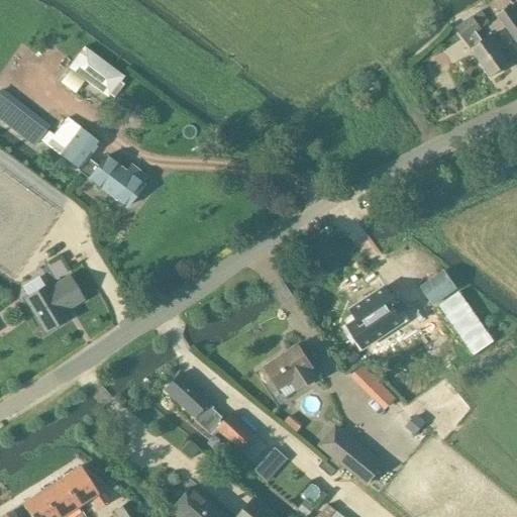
[(516,15),(511,8),(498,17),(516,42),(516,40),(516,15)]
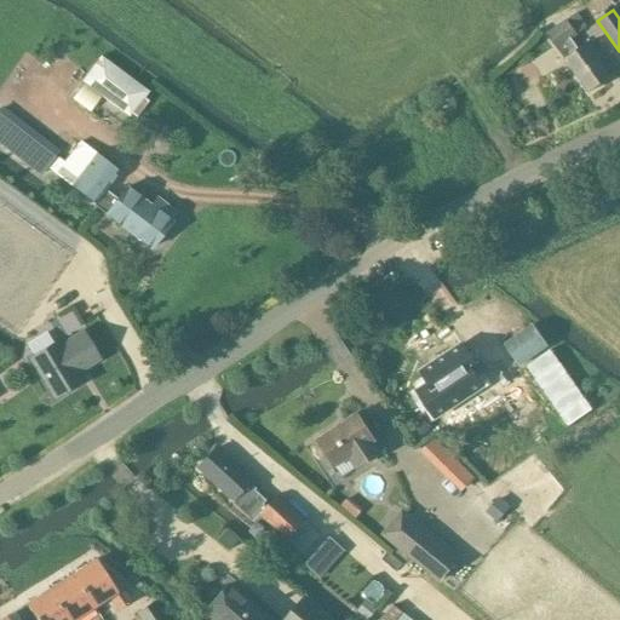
[(577,13),(546,35),(587,93),(613,76),(589,42),(579,50),(570,39),(586,28),(577,13)]
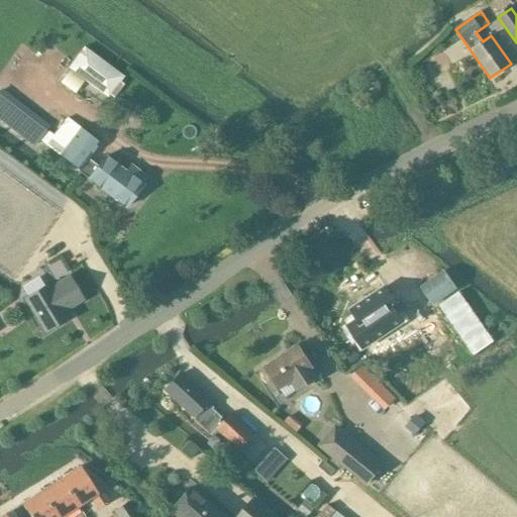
[(124,77),(84,47),(68,69),(108,98),(124,77)]
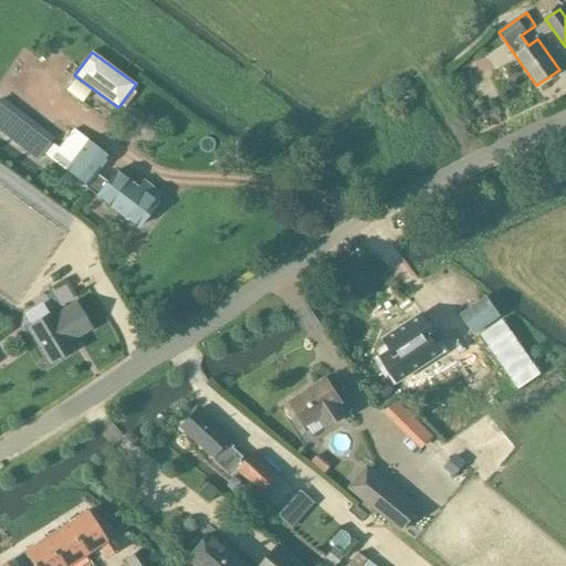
[(398,106),(417,102),(413,91),(396,96),(398,106)]
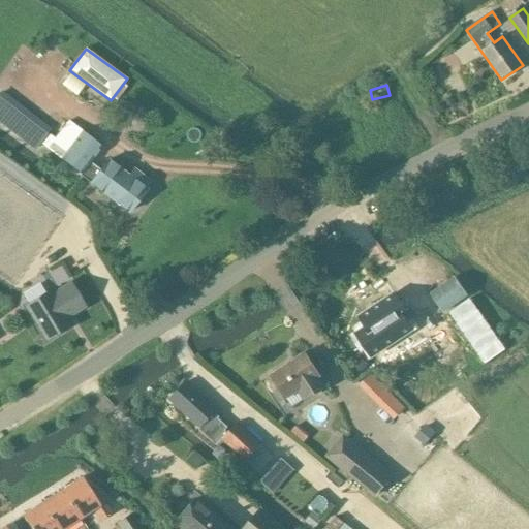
[(3,92),(0,95),(0,119),(13,130),(9,134),(20,143),(24,138),(38,150),(53,131),(3,92)]
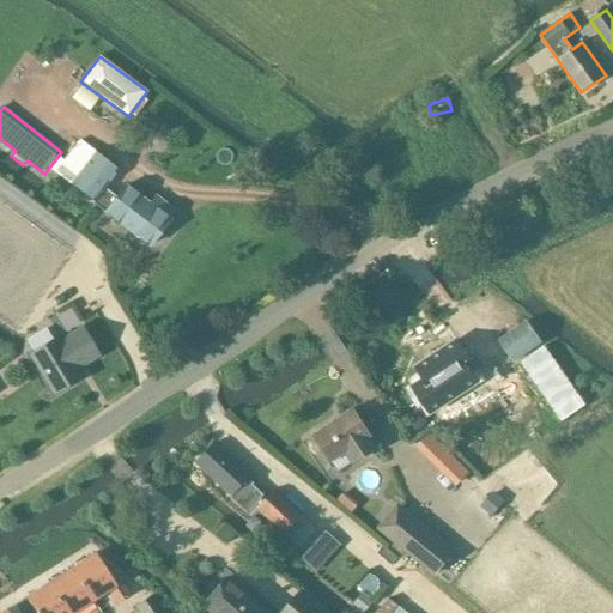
[(168,219),(175,211),(155,196),(149,204),(125,186),(114,201),(102,192),(119,171),(79,141),(55,171),(93,201),(92,202),(149,247),(169,220),(168,219)]
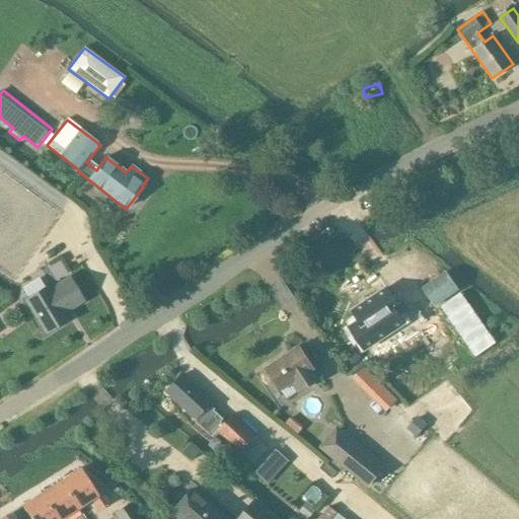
[(434,307),(459,291),(447,273),(423,289),(434,307)]
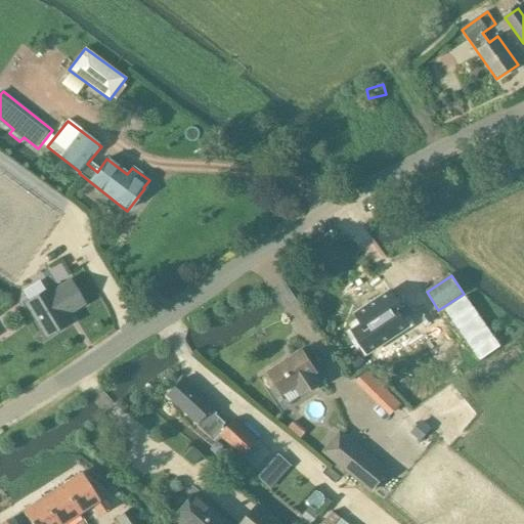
[(48,288),(25,302),(46,337),(69,322),(63,314),(72,310),(72,311),(84,304),(70,281),(51,292),(48,288)]
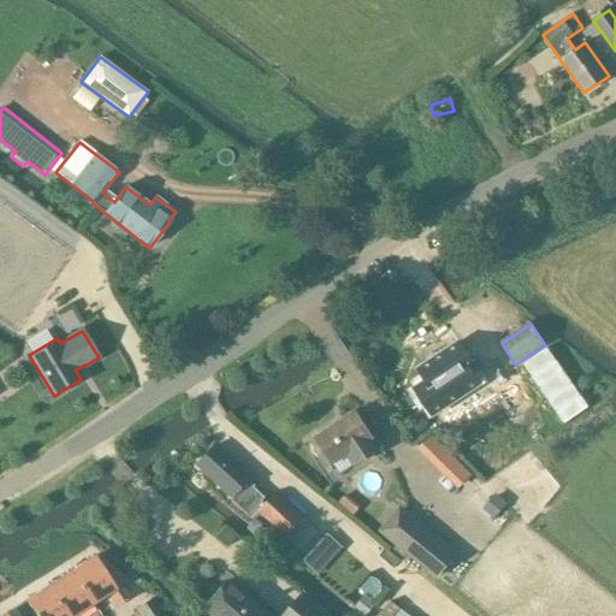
[(437,396),(477,369),(458,343),(419,369),(437,396)]
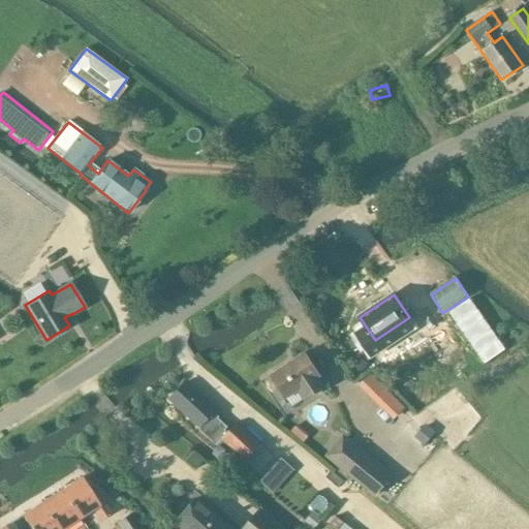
[(272,381),(271,385),(272,389),(275,391),(278,392),(281,391),(286,399),(292,408),(306,400),(324,386),(319,377),(320,376),(305,353),(271,375),(274,379),(272,381)]
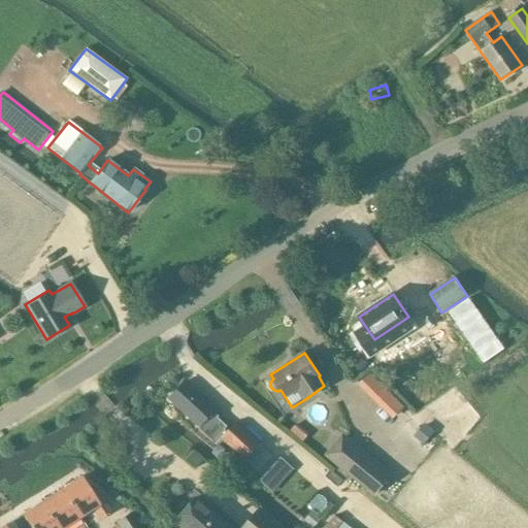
[(368,373),(357,385),(373,401),(385,390),(368,373)]
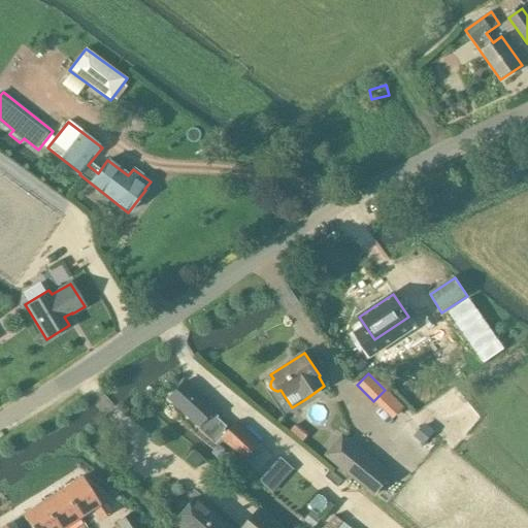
[(185,382),(169,399),(201,427),(199,429),(215,443),(228,428),(218,418),(219,417),(213,413),(216,409),(185,382)]
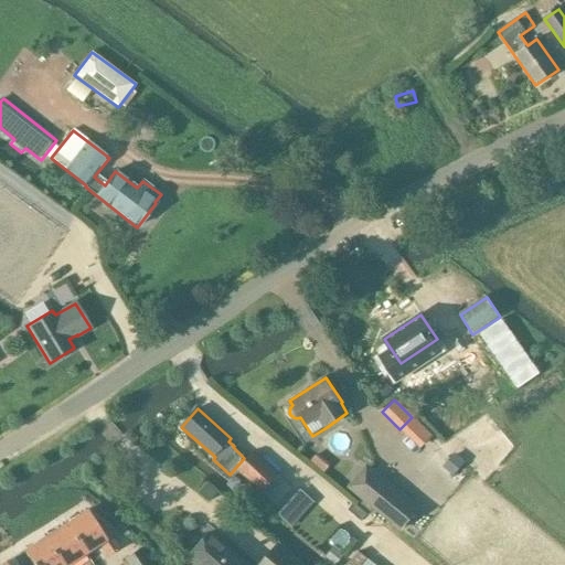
[(264,492),(279,476),(253,452),(237,469),(264,492)]
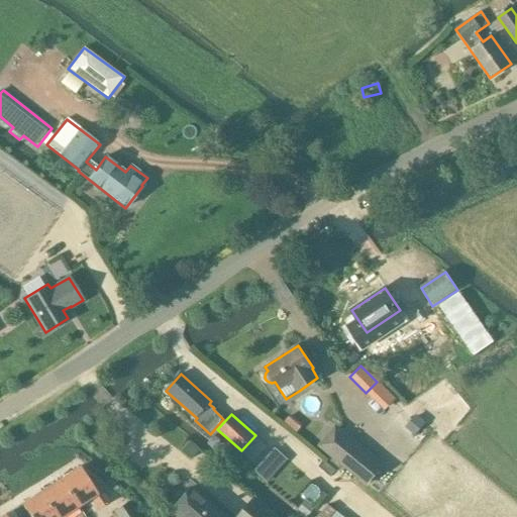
[(341,430),(324,451),(366,486),(379,471),(364,456),(368,451),(341,430)]
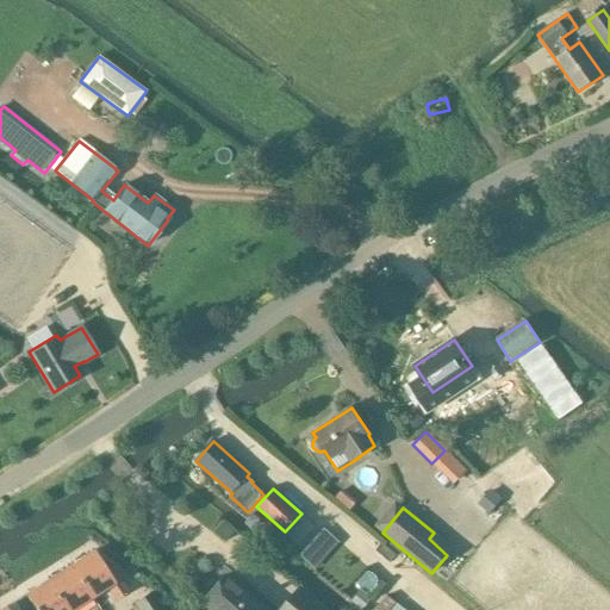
[(317,568),(342,541),(325,527),(300,554),(317,568)]
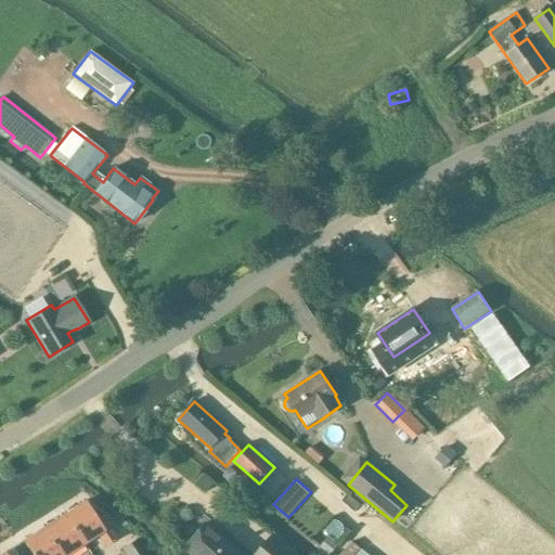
[(64,515),(82,544),(98,534),(106,546),(116,540),(101,518),(97,520),(85,502),(64,515)]
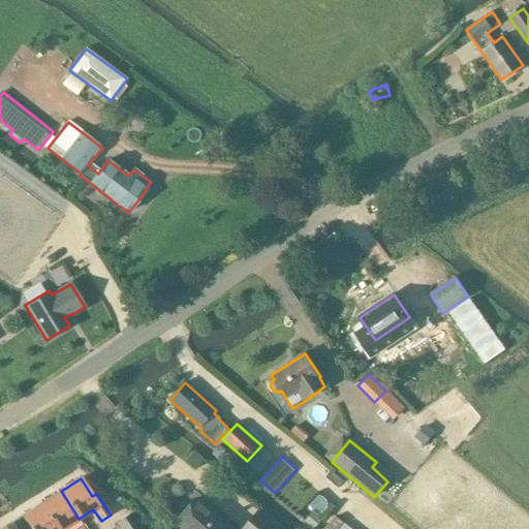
[(58,528),(62,528),(79,519),(61,491),(41,503),(58,528)]
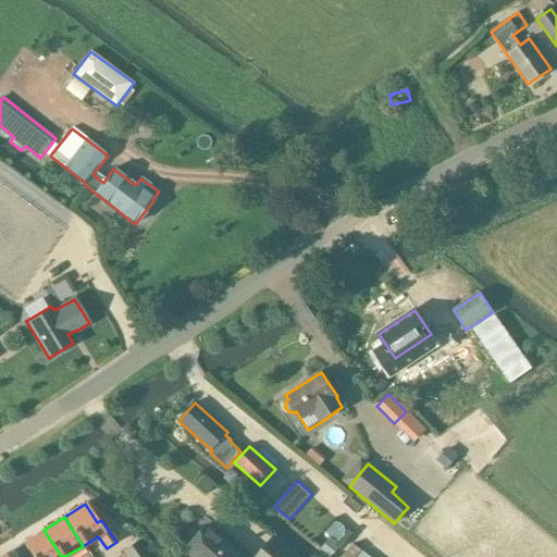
[(183,556),(181,556),(244,556),(240,555),(207,525),(185,551),(186,552),(183,556)]
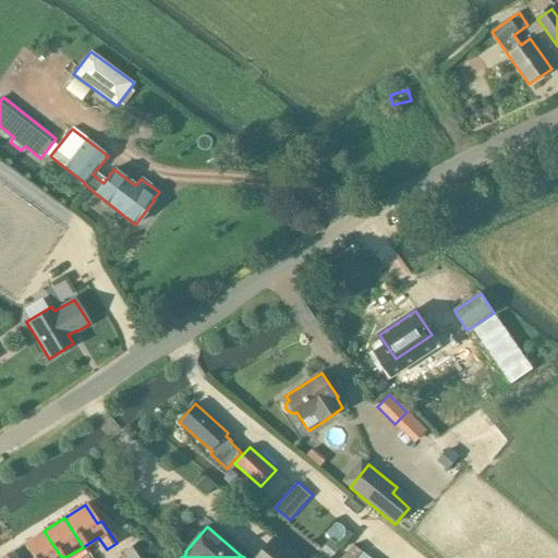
[(61,557),(44,531),(24,544),(32,557),(61,557)]
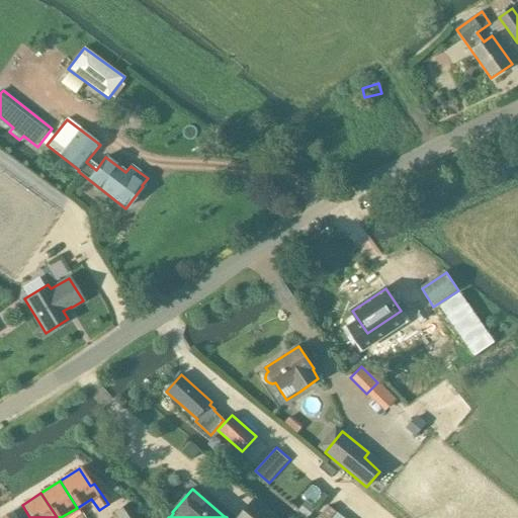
[(113,513),(116,517),(138,517),(128,503),(113,513)]
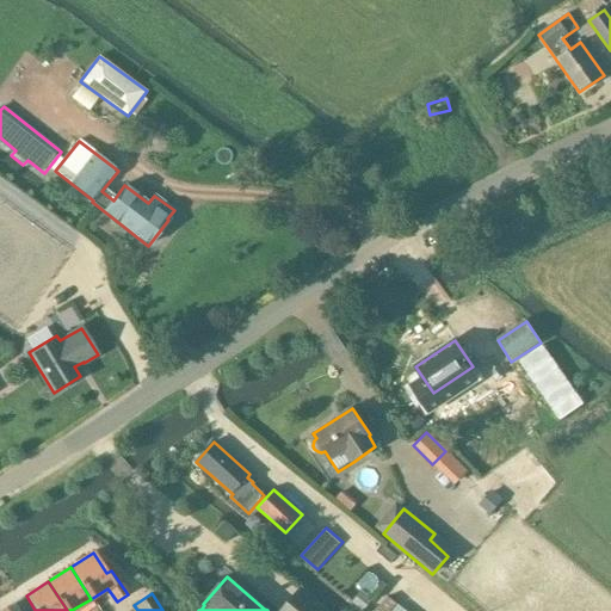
[(331,610),(313,596),(300,610),(331,610)]
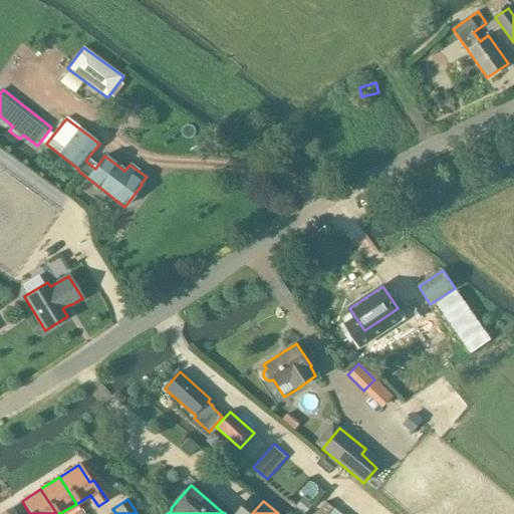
[(326,503),(316,513),(328,513),(333,509),(326,503)]
